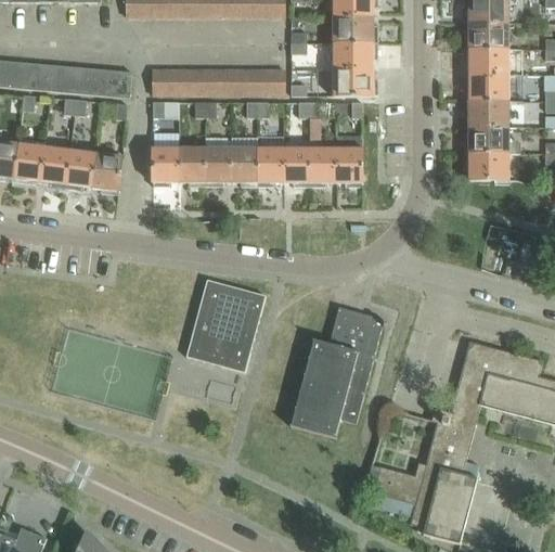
[(141,17),(140,0),(126,0),(127,17),(141,17)]
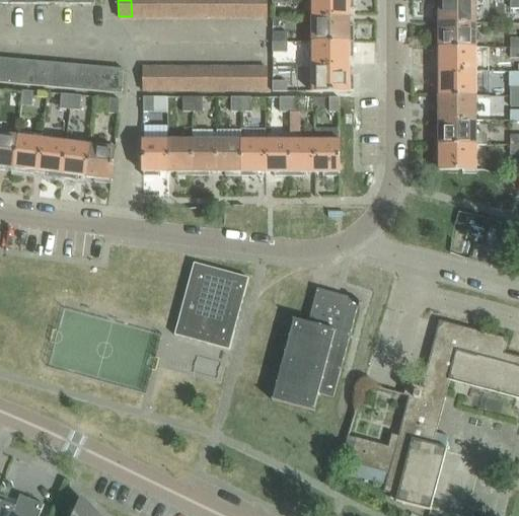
[(144,16),(144,0),(131,0),(132,16),(144,16)]
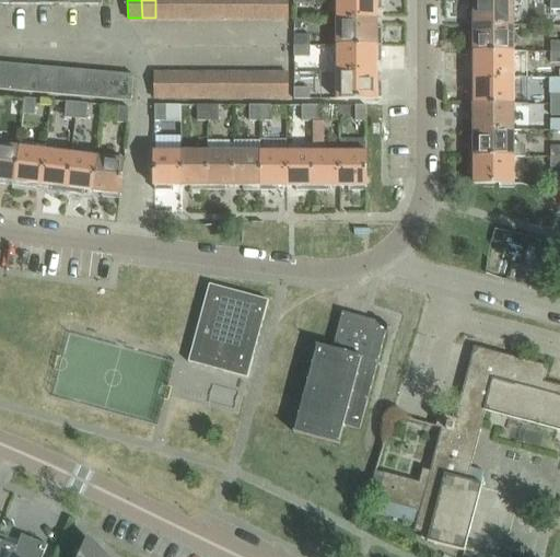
[(167,18),(167,0),(155,0),(155,18),(167,18)]
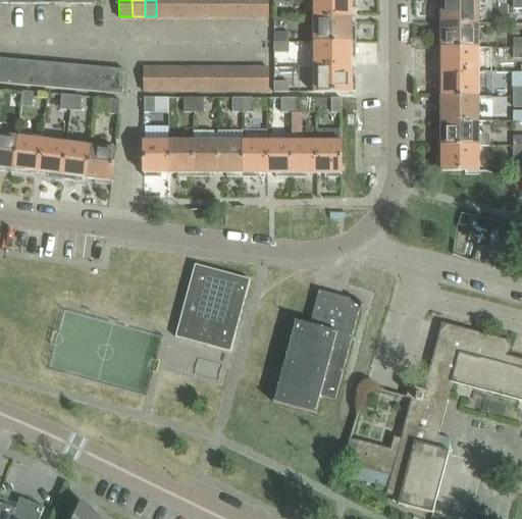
[(168,16),(168,0),(156,0),(156,16),(168,16)]
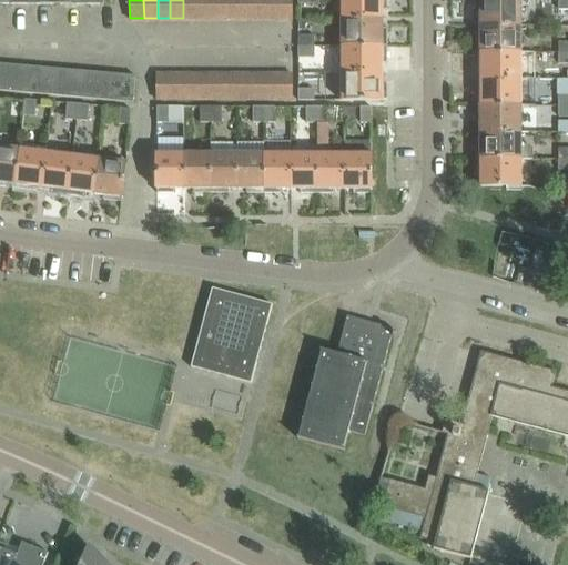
[(198,18),(196,0),(183,0),(183,18),(198,18)]
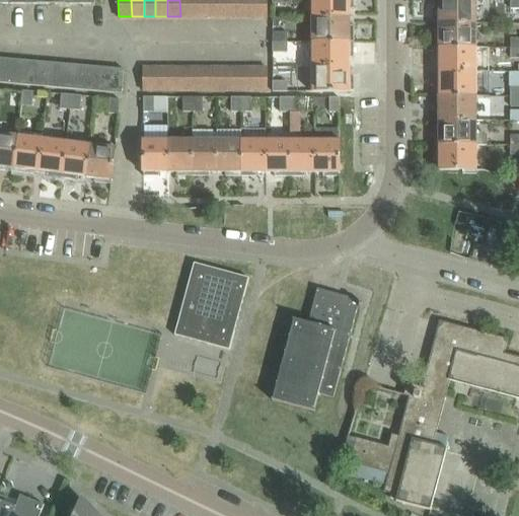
[(193,16),(192,0),(179,0),(180,16),(193,16)]
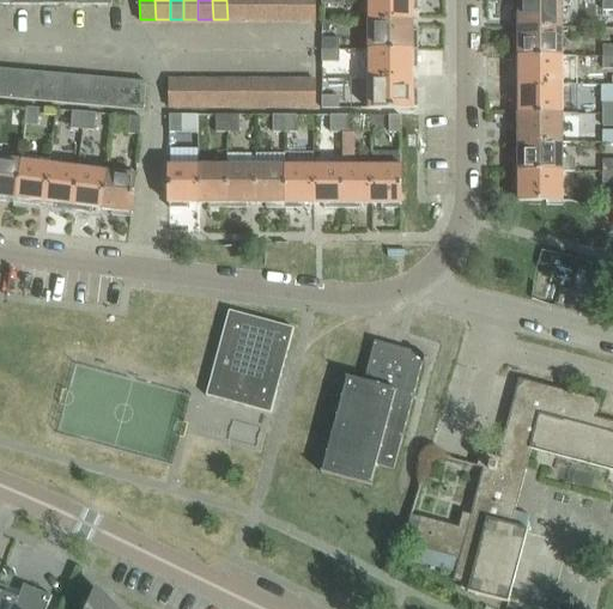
[(242,19),(241,0),(226,0),(228,19),(242,19)]
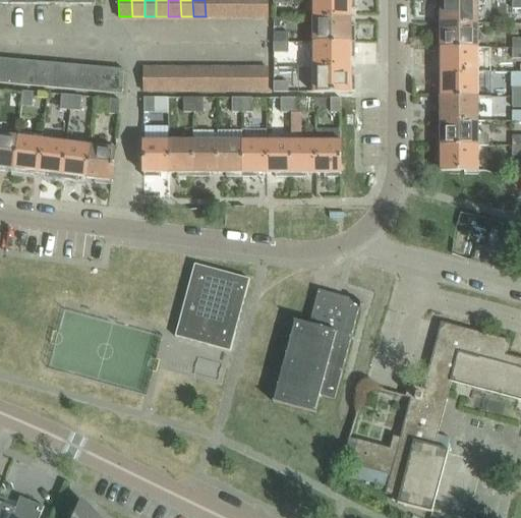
[(217,16),(217,0),(205,0),(206,16),(217,16)]
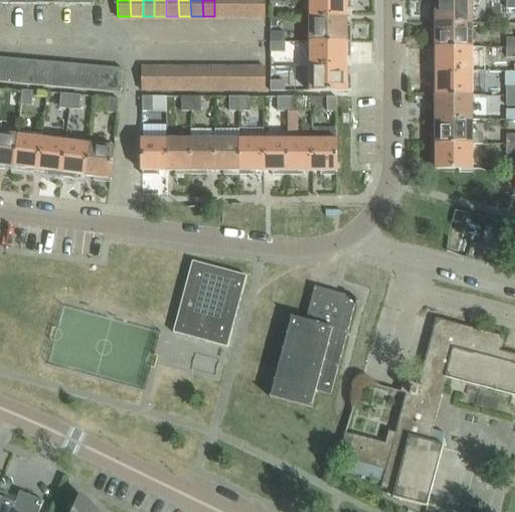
[(226,17),(225,0),(214,0),(214,16),(226,17)]
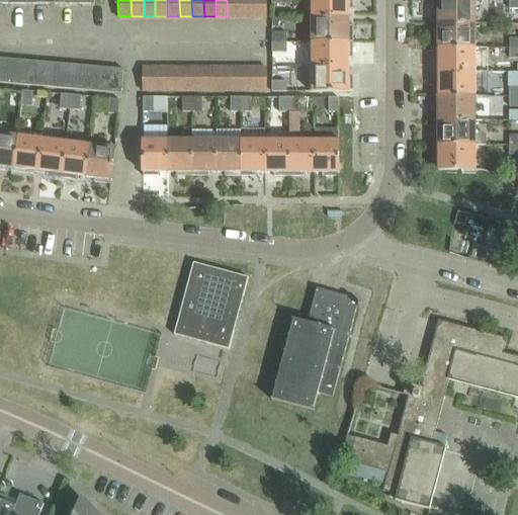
[(240,17),(239,0),(227,0),(228,17),(240,17)]
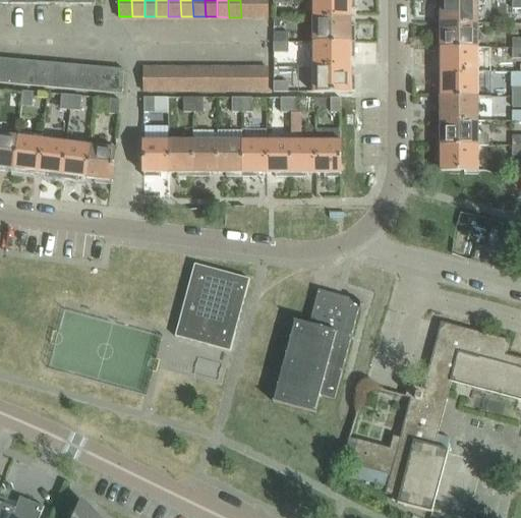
[(254,17),(253,0),(240,0),(241,17),(254,17)]
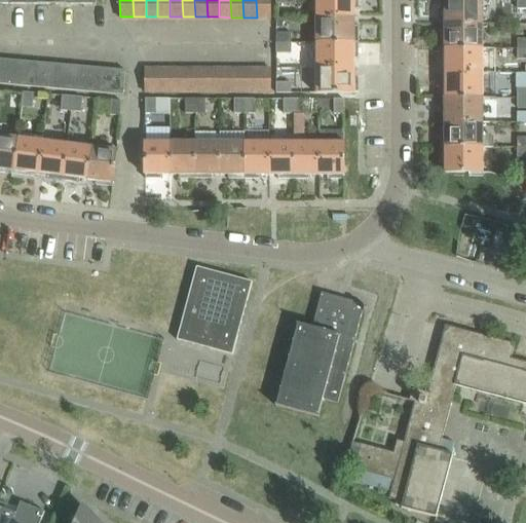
[(256,0),(257,17),(269,17),(269,0),(256,0)]
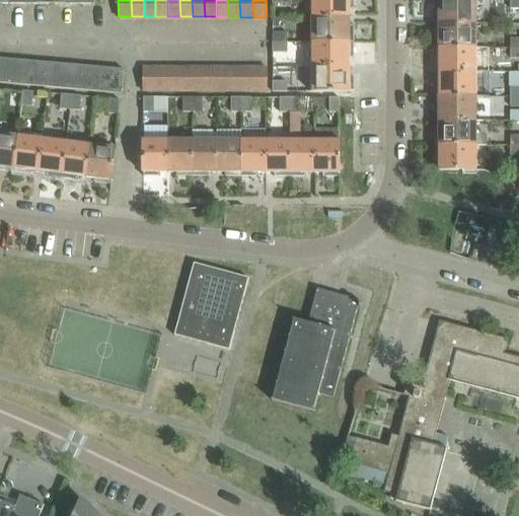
[(353,6),(353,0),(311,0),(311,15),(349,15),(349,6),(353,6)]
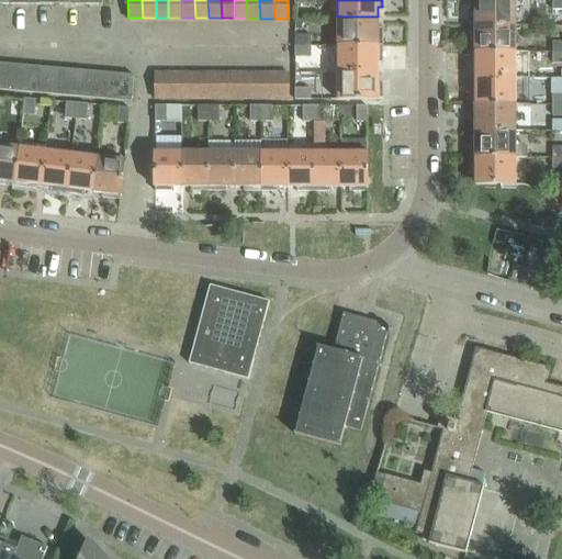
[(470,0),(470,13),(475,13),(475,22),(516,22),(516,0),(470,0)]
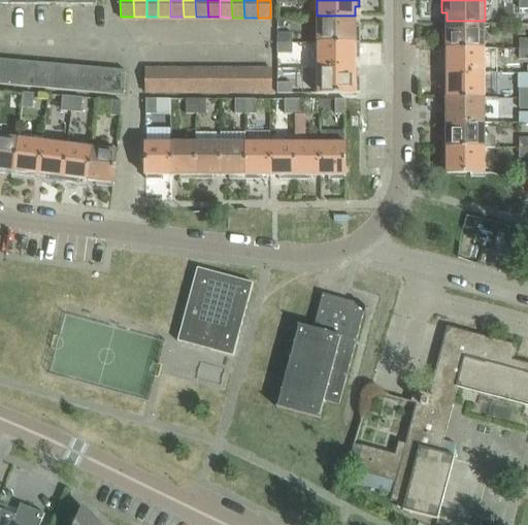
[(355,24),(355,15),(317,15),(316,40),(359,40),(359,24),(355,24)]
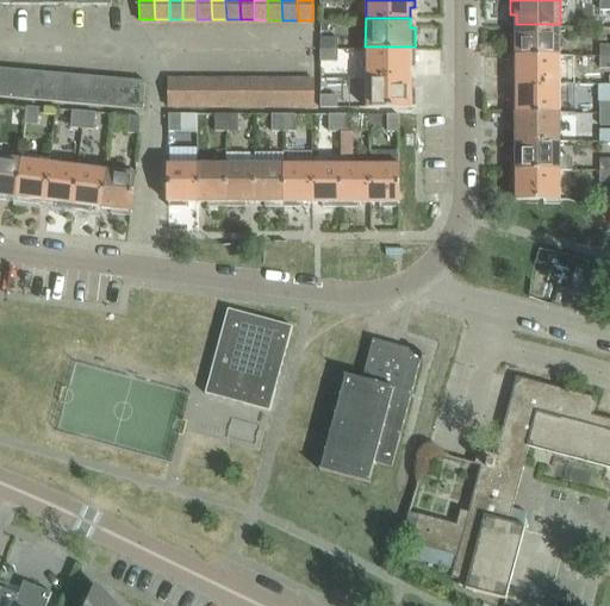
[(560,52),(560,24),(516,24),(516,35),(510,35),(511,52),(560,52)]
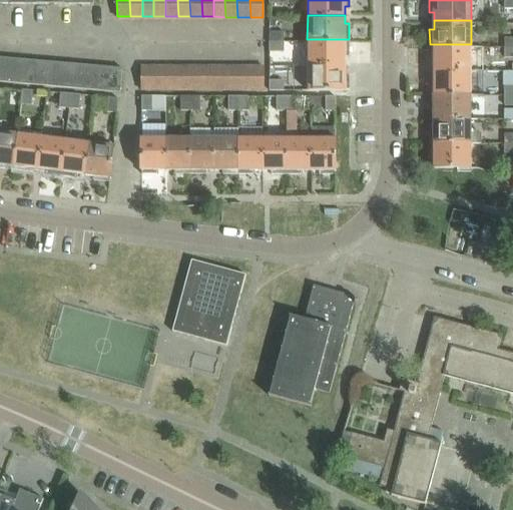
[(270,30),(270,39),(284,39),(284,30),(270,30)]
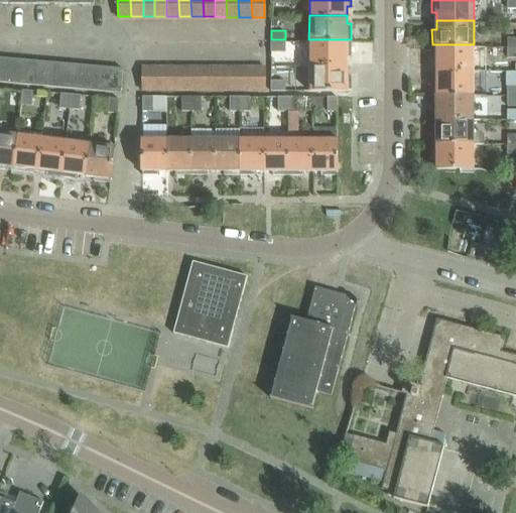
[(515,43),(515,35),(507,35),(507,43),(515,43)]
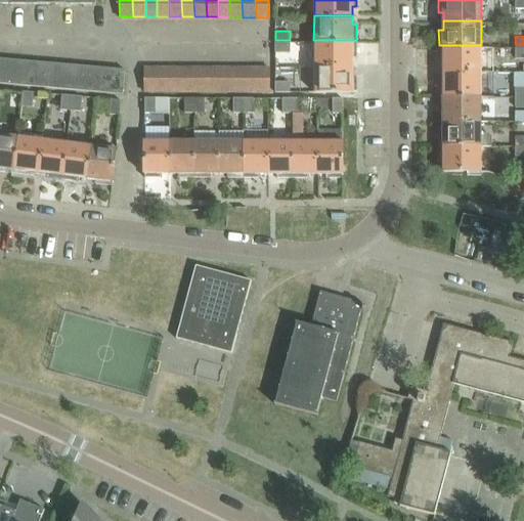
[(291,50),(290,40),(275,40),(275,50),(291,50)]
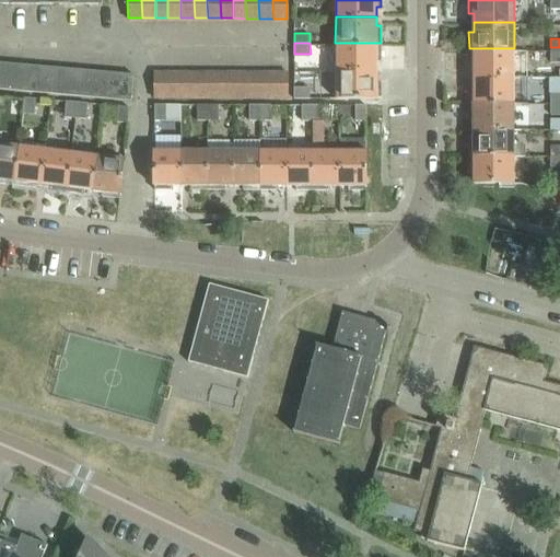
[(381,60),(381,43),(335,43),(335,69),(376,69),(376,60),(381,60)]
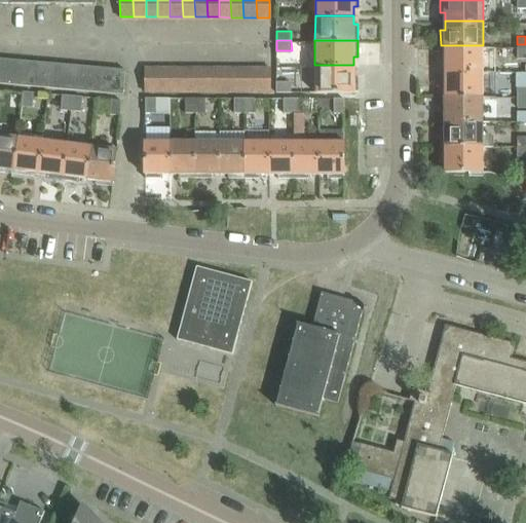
[(525,57),(525,44),(517,44),(518,57),(525,57)]
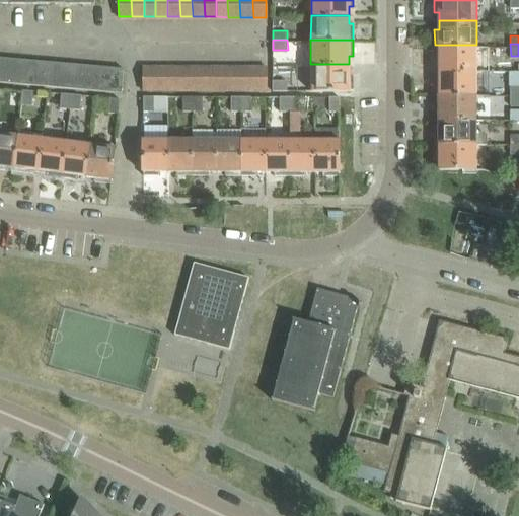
[(476,69),(476,45),(435,45),(435,61),(440,61),(440,70),(476,69)]
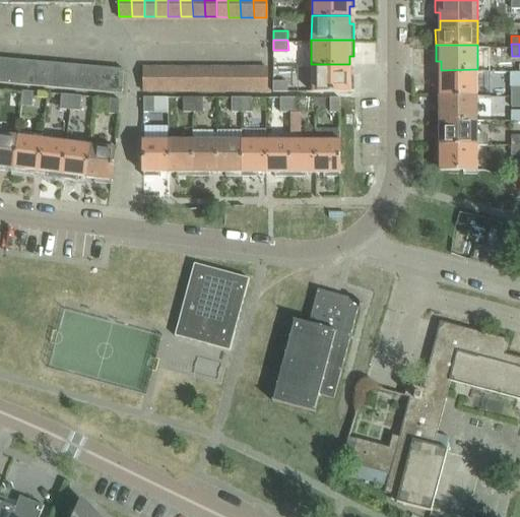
[(0,80),(12,81),(14,57),(1,56),(0,73),(0,80)]
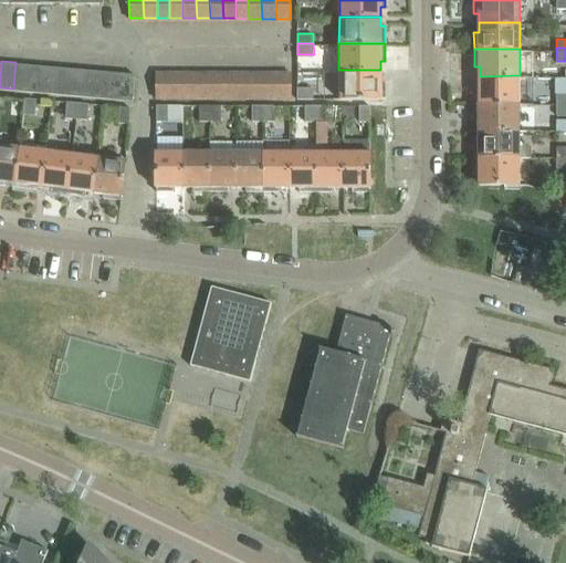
[(27,91),(30,63),(16,62),(13,89),(27,91)]
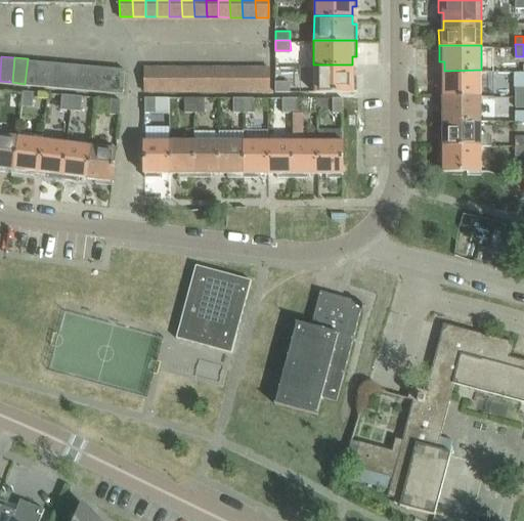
[(37,85),(39,59),(28,58),(25,84),(37,85)]
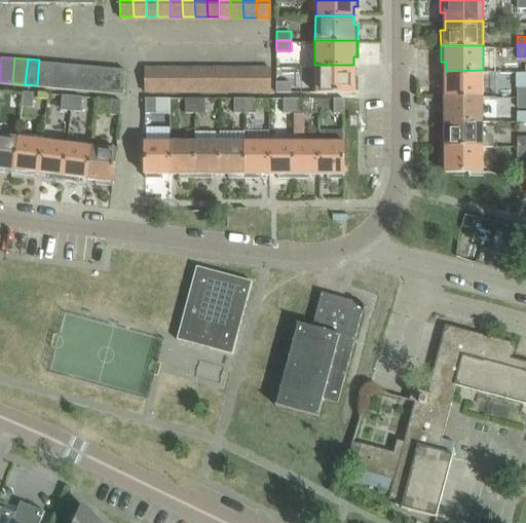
[(49,86),(51,62),(39,60),(37,85),(49,86)]
